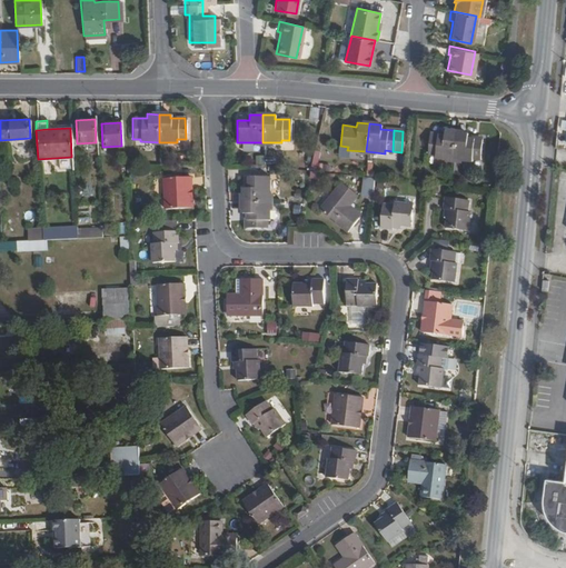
[(455,131),(443,130),(443,132),(442,135),(427,133),(426,155),(434,155),(434,158),(452,159),(455,131)]
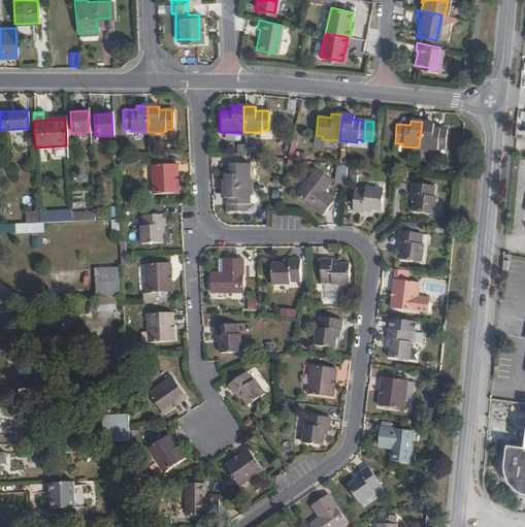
[(422,122),(419,147),(436,150),(436,146),(444,147),(446,128),(432,127),(432,125),(432,123),(422,122)]
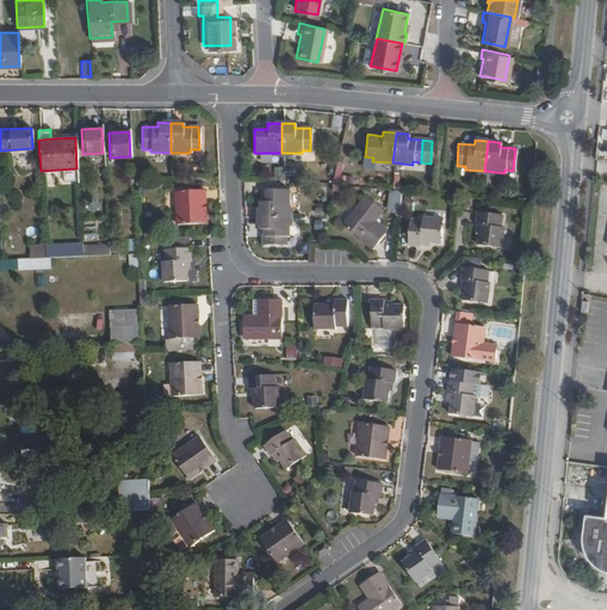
[(79,171),(63,172),(64,180),(80,179),(79,171)]
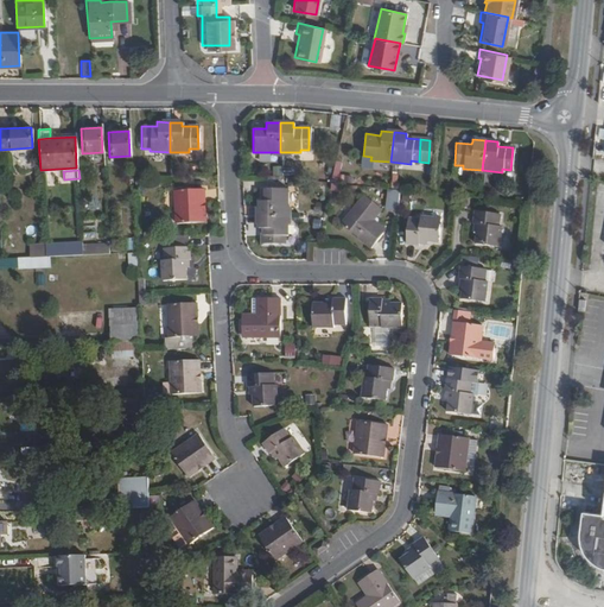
[(286,188),(265,187),(264,187),(262,200),(260,200),(256,200),(256,214),(286,215),(286,188)]
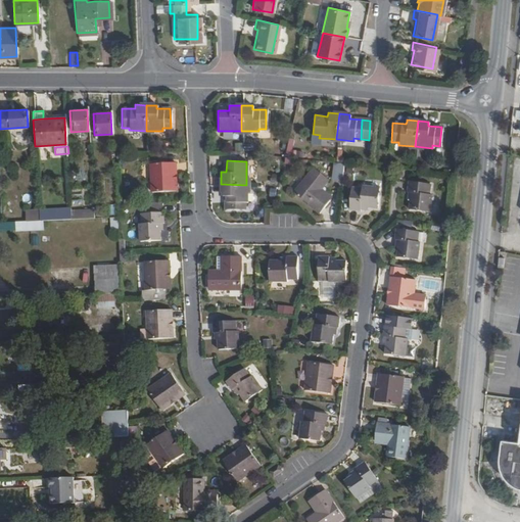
[(172,173),(174,173),(174,161),(148,162),(150,191),(175,190),(174,179),(172,179),(172,173)]
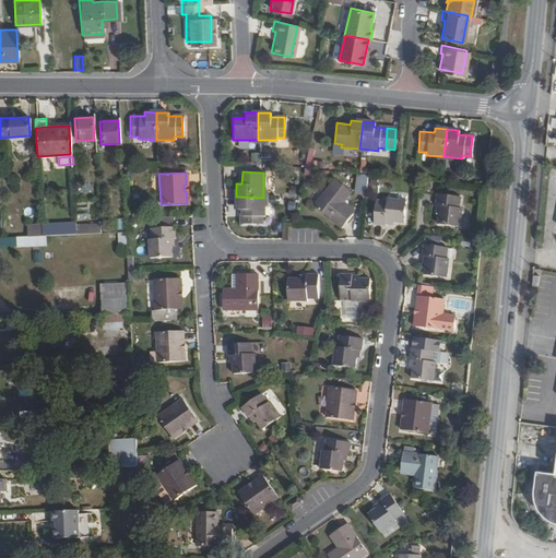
[(355,174),(354,192),(366,192),(367,175),(355,174)]
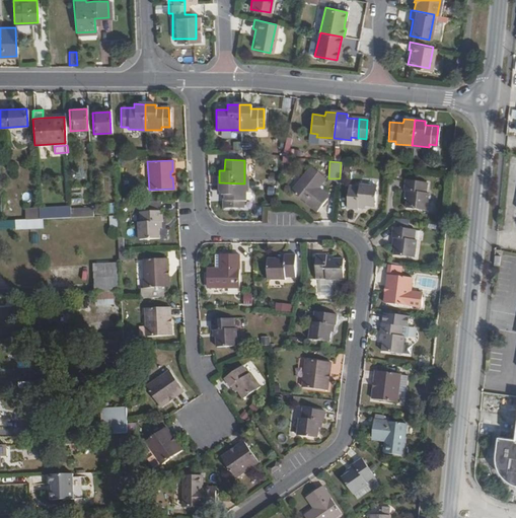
[(317,187),(324,177),(309,165),(289,191),(315,211),(325,198),(314,190),(317,187)]
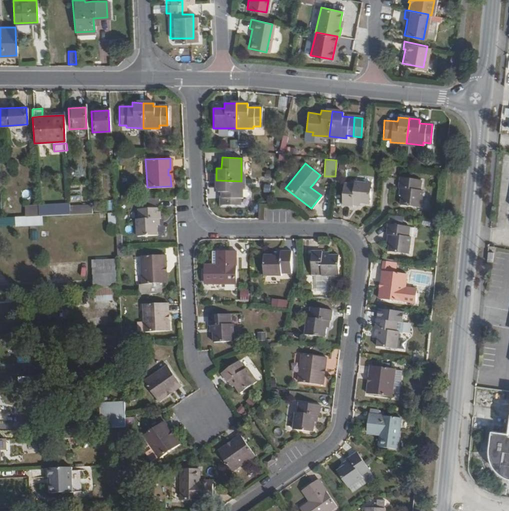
[(421,190),(419,189),(420,179),(398,176),(396,187),(398,187),(401,187),(400,194),(399,194),(398,204),(419,207),(421,190)]
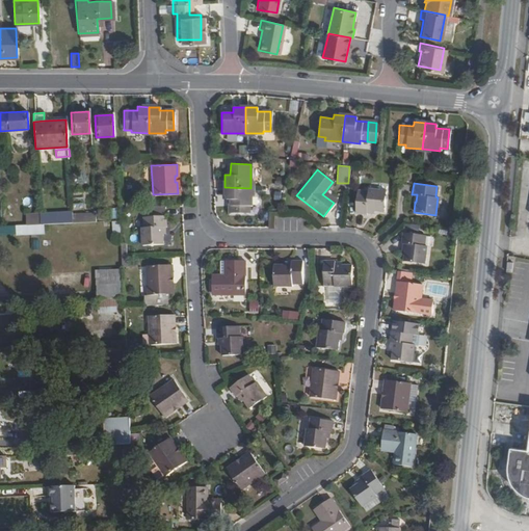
[(250,188),(225,187),(225,198),(227,198),(229,198),(229,213),(247,213),(247,206),(250,206),(250,188)]
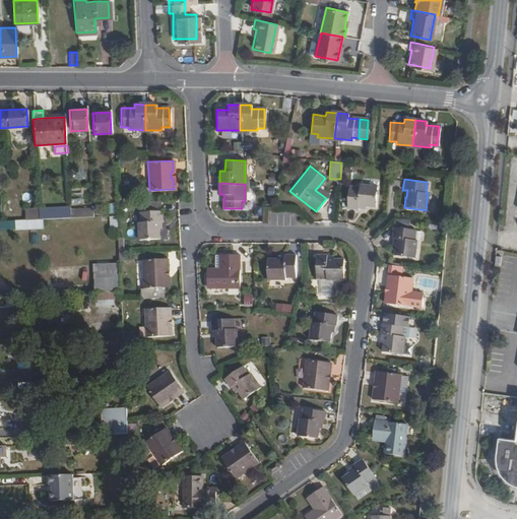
[(374,206),(376,185),(359,184),(358,186),(347,185),(345,207),(357,209),(357,207),(357,203),(364,204),(364,205),(374,206)]
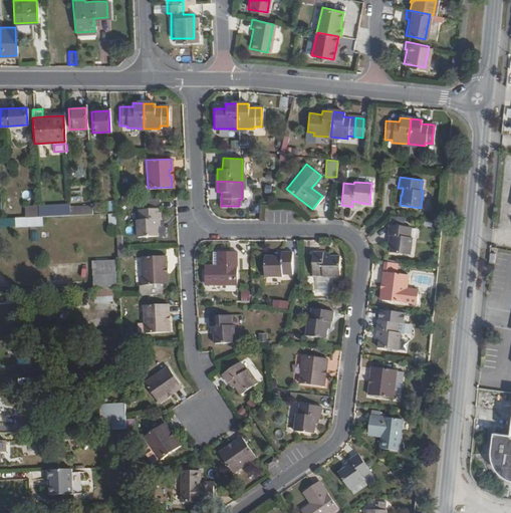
[(322,196),(324,193),(314,185),(311,188),(322,196)]
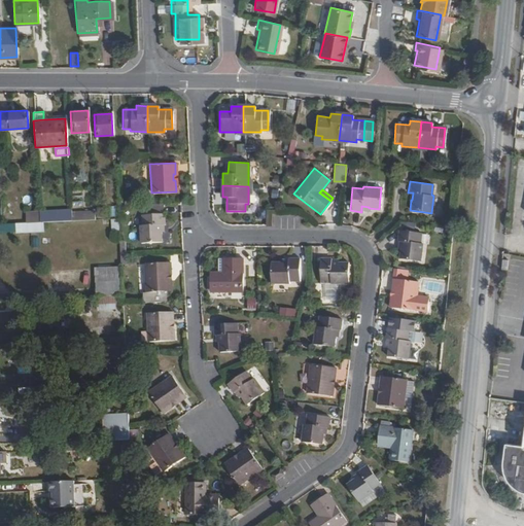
[(139,205),(140,224),(138,224),(139,243),(160,241),(160,232),(159,232),(158,224),(162,223),(164,223),(163,212),(162,213),(162,204),(139,205)]
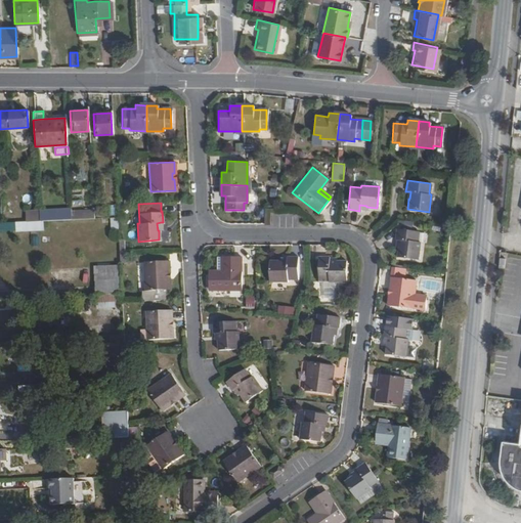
[(38,220),(38,209),(23,210),(24,221),(38,220)]
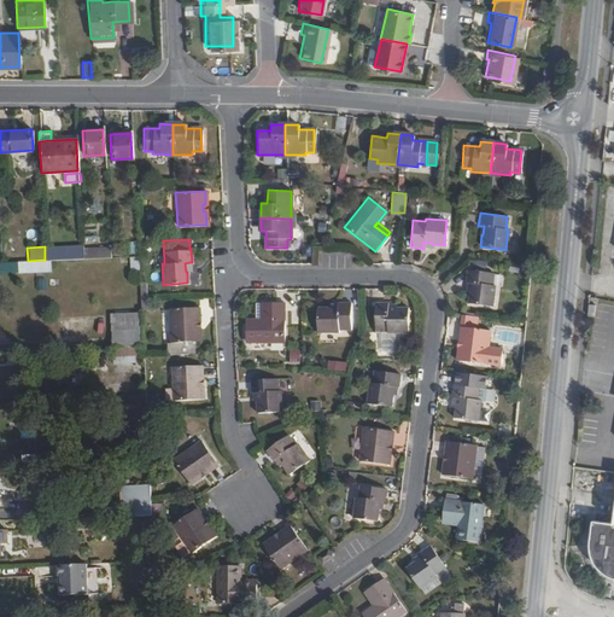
[(62,252),(62,246),(45,246),(45,260),(47,260),(63,258),(62,252)]
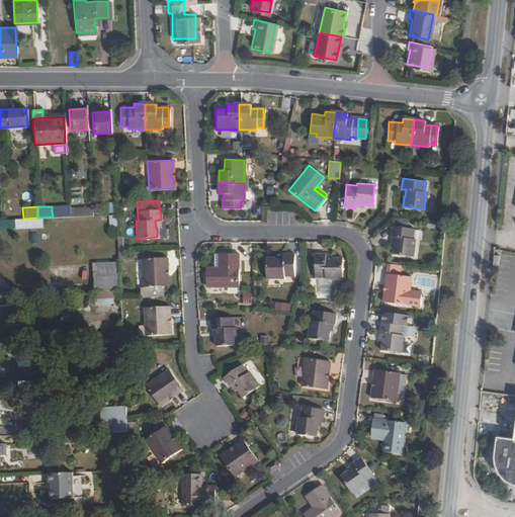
[(91,216),(91,207),(81,207),(81,216),(91,216)]
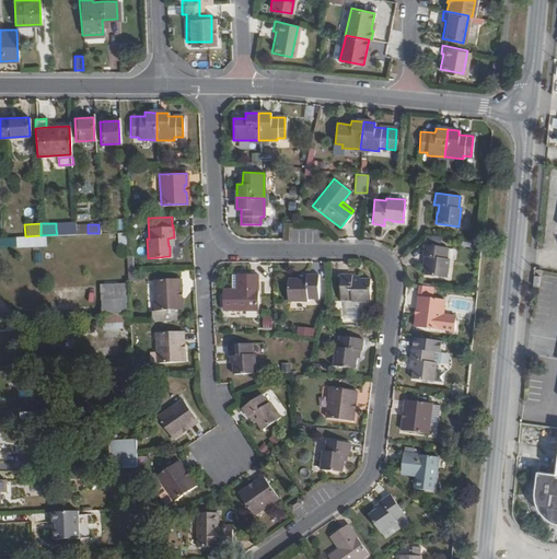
[(116,233),(117,244),(126,243),(125,233),(116,233)]
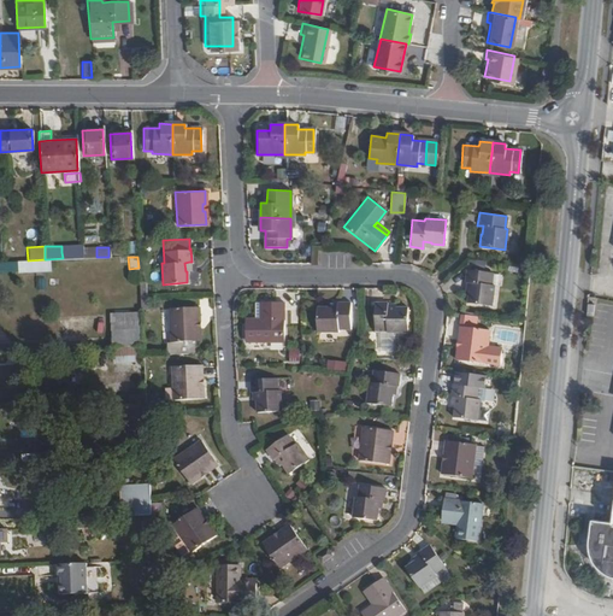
[(47,259),(45,259),(28,260),(17,260),(18,271),(48,270),(47,259)]
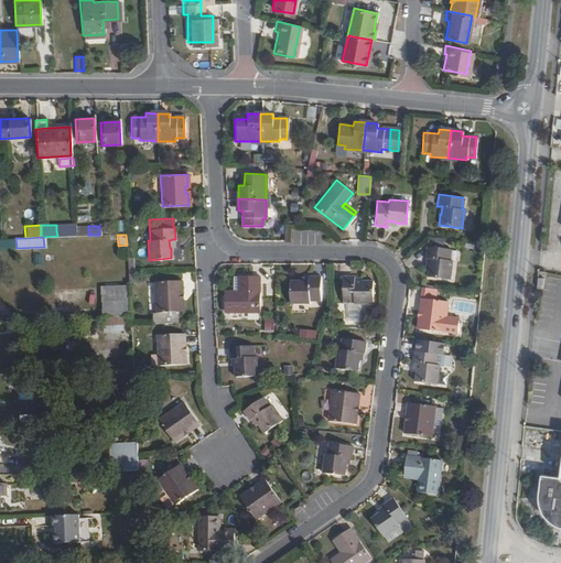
[(449,248),(425,245),(423,258),(425,258),(430,258),(429,266),(427,266),(425,277),(449,279),(451,260),(448,260),(449,248)]
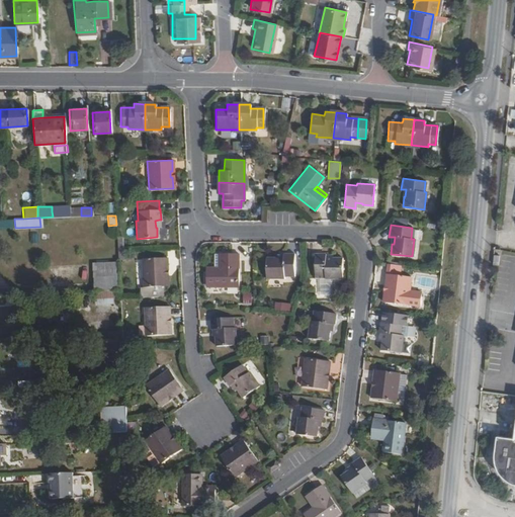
[(204,286),(237,286),(237,254),(220,253),(221,267),(217,267),(212,267),(204,267),(204,286)]
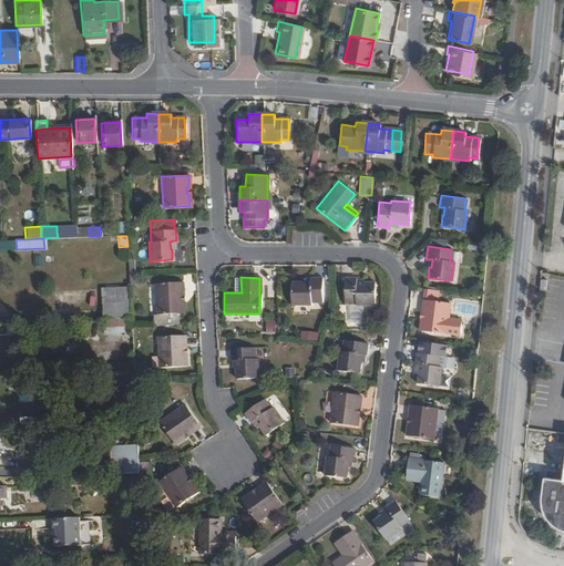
[(290,281),(290,305),(309,305),(309,302),(320,302),(320,277),(308,277),(308,278),(308,283),(301,283),(301,281),(290,281)]
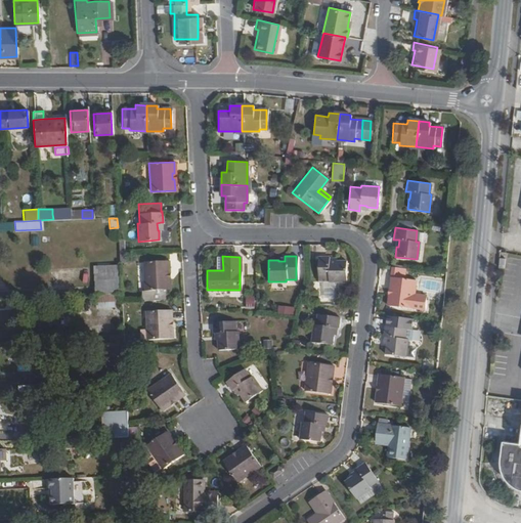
[(316,256),(316,278),(327,278),(327,281),(345,281),(345,260),(335,260),(335,261),(328,261),(328,258),(328,256),(316,256)]
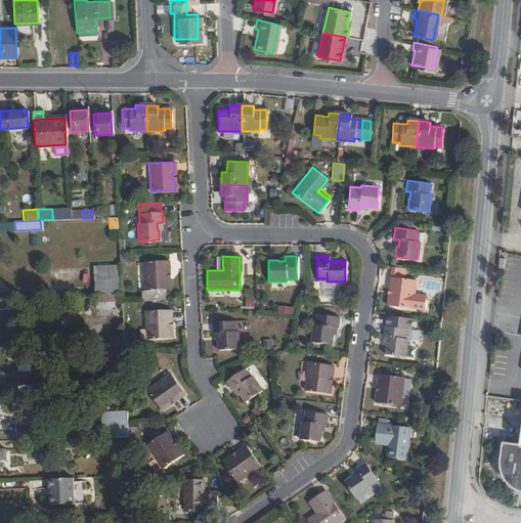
[(165,271),(168,271),(168,260),(142,261),(143,290),(169,289),(168,276),(166,276),(165,271)]
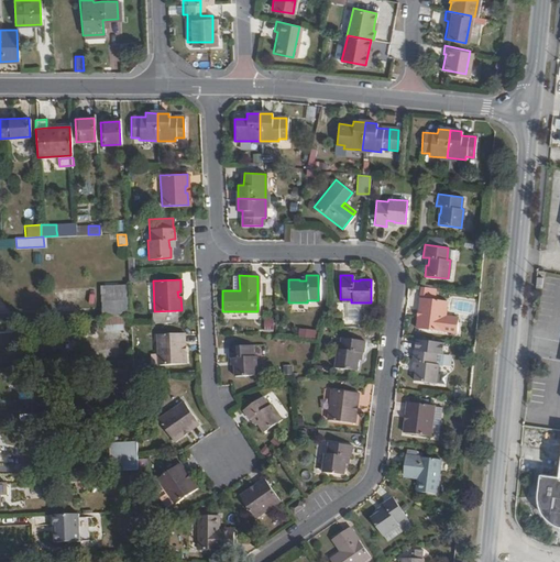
[(100,316),(129,315),(127,284),(99,285),(100,316)]
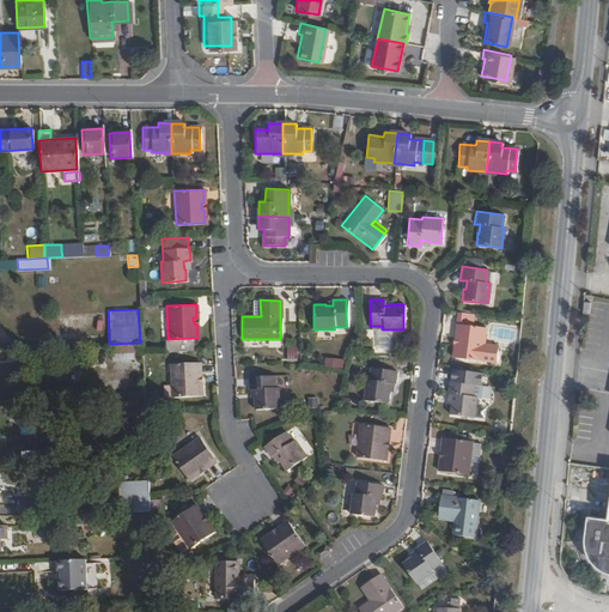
[(472,313),(456,311),(454,337),(456,337),(455,343),(452,343),(450,357),(494,362),(495,344),(482,343),(485,327),(470,325),(472,313)]
